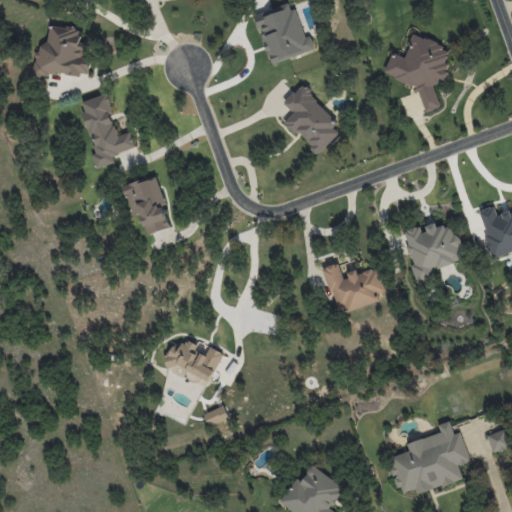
[(293,2),(255,14),(271,63),(309,51),(293,2)]
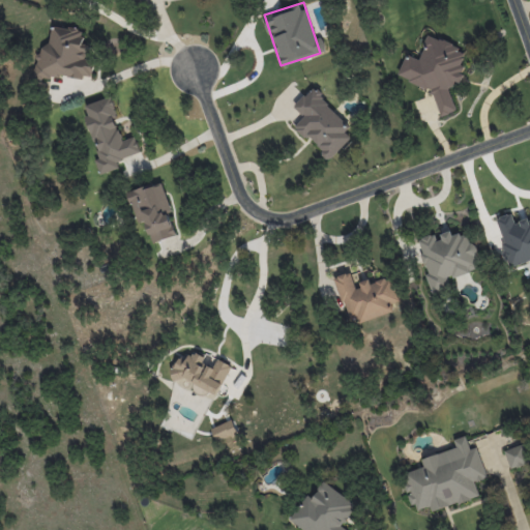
[(40,72),(87,79),(91,49),(82,48),(84,30),(47,25),(40,72)]
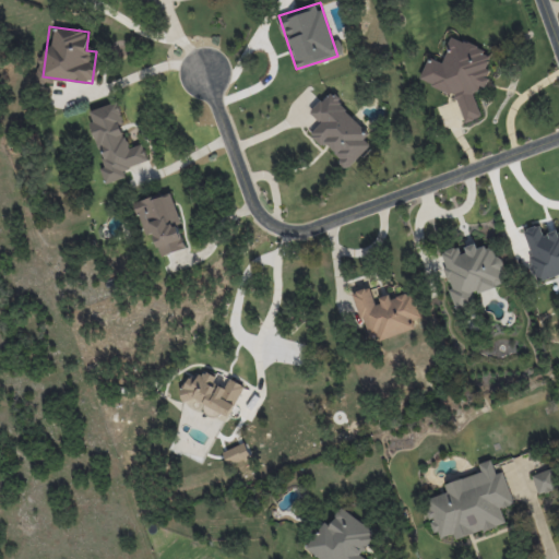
[(454,93),(464,122),(480,117),(473,92),(485,87),(486,87),(490,78),(487,68),(488,62),(484,48),(451,37),(442,62),(431,59),(426,61),(419,82),(454,93)]
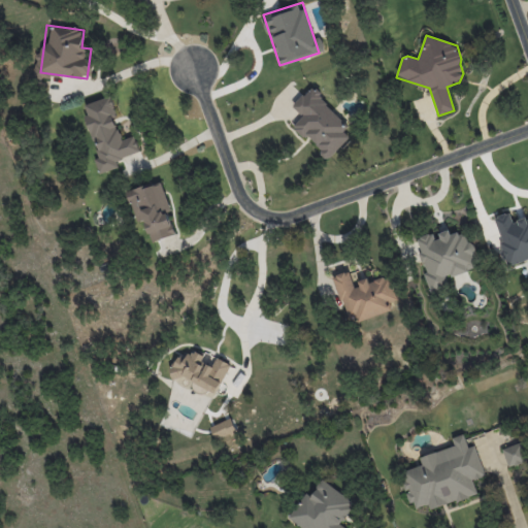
[(329,159),(350,137),(343,131),(350,125),(310,88),(293,106),(303,117),(294,126),(329,159)]
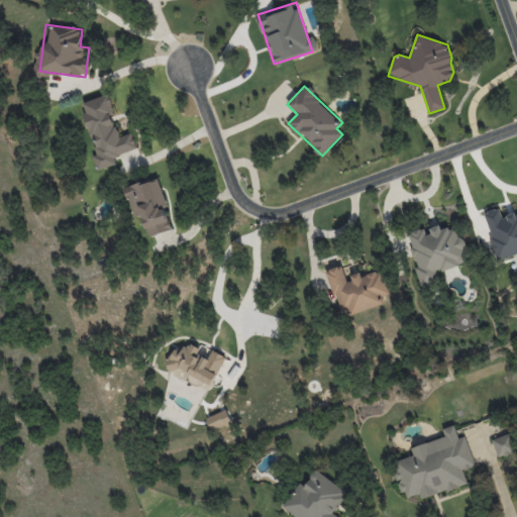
[(118,136),(111,111),(114,110),(109,94),(83,102),(86,112),(84,113),(97,154),(92,156),(97,170),(116,165),(113,157),(136,149),(131,133),(118,136)]
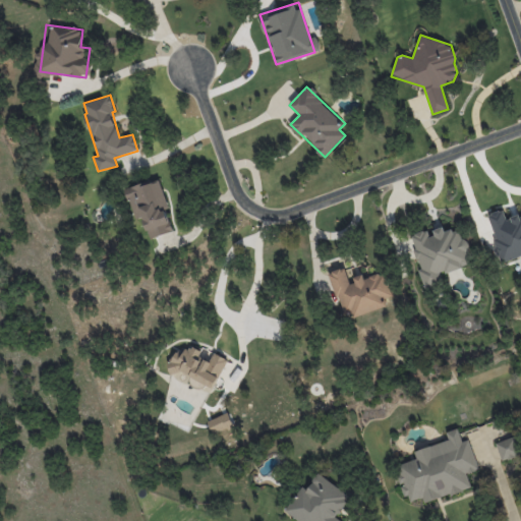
[(158,179),(125,189),(135,220),(142,217),(150,239),(174,231),(158,179)]
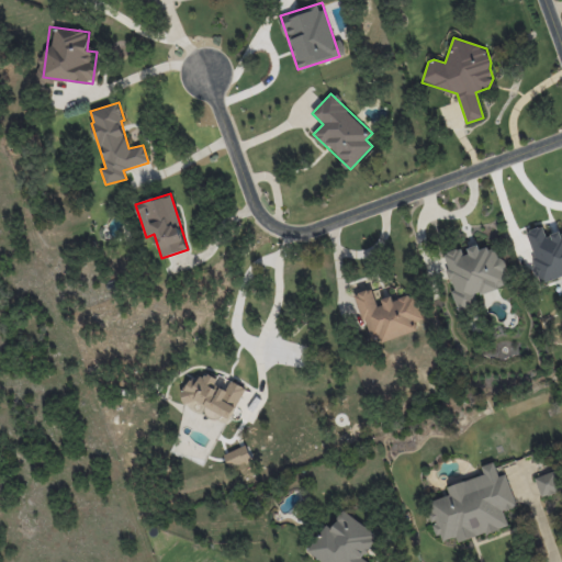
[(561,276),(561,232),(546,237),(542,226),(525,232),(541,283),(561,276)]
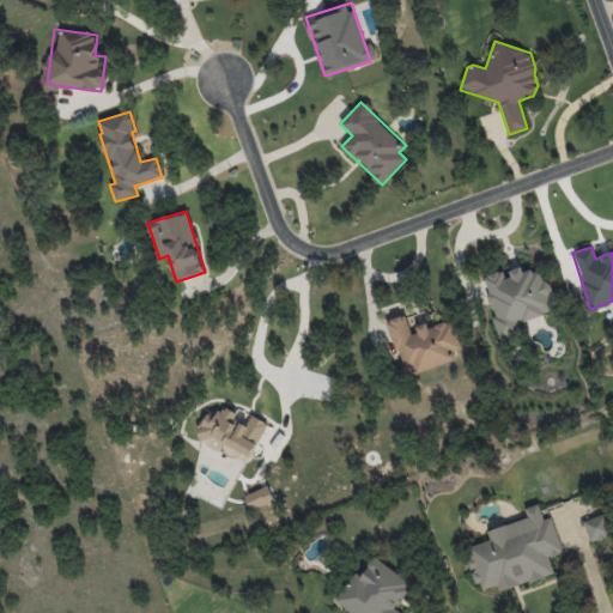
[(498,339),(521,334),(517,321),(553,313),(544,268),(523,273),(522,267),(507,271),(505,271),(484,275),(498,339)]
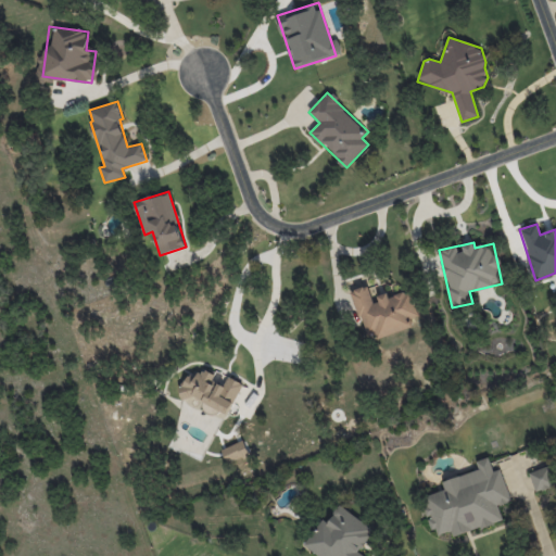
[(351,291),(369,342),(412,327),(408,317),(417,314),(408,290),(388,298),(387,294),(373,300),(367,286),(351,291)]
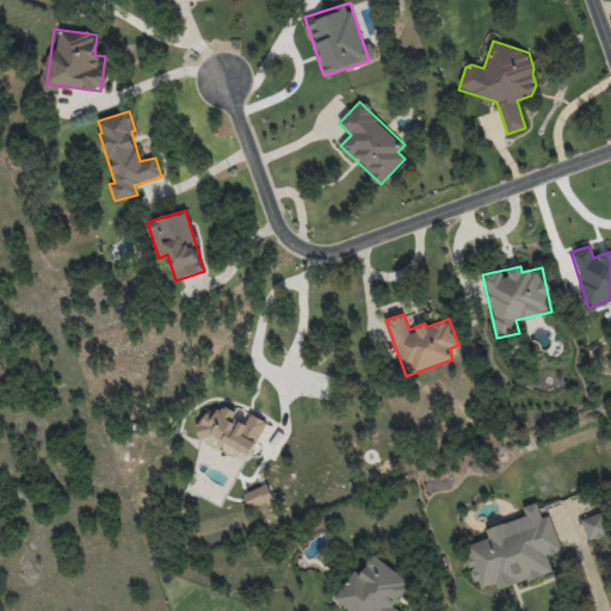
[(252,456),(266,421),(252,414),(248,424),(235,418),(238,412),(222,405),(217,417),(207,412),(197,431),(252,456)]
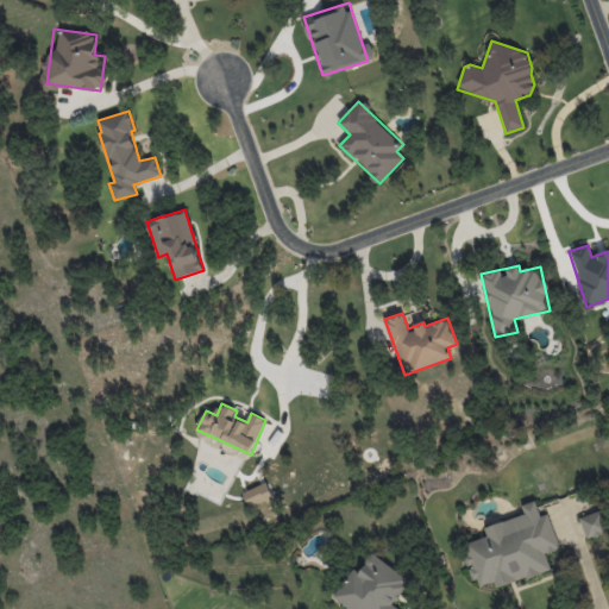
[(274,498),(267,482),(243,493),(250,509),(274,498)]
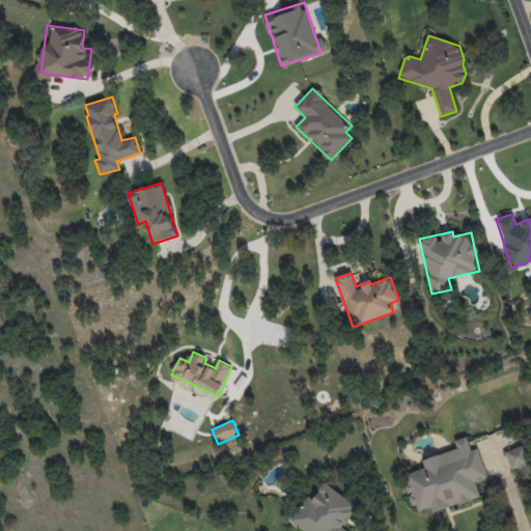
[(402,474),(414,512),(431,507),(432,511),(480,498),(475,482),(487,479),(478,448),(471,450),(467,437),(454,440),(457,449),(422,459),(425,468),(402,474)]
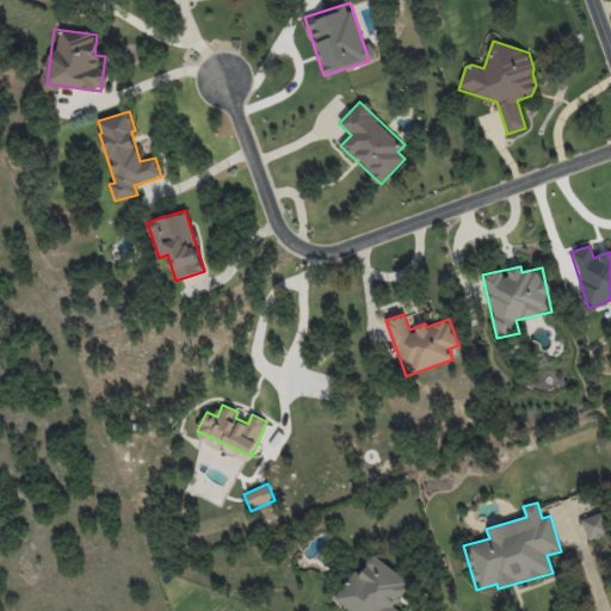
[(581,519),(587,539),(610,534),(604,512),(581,519)]
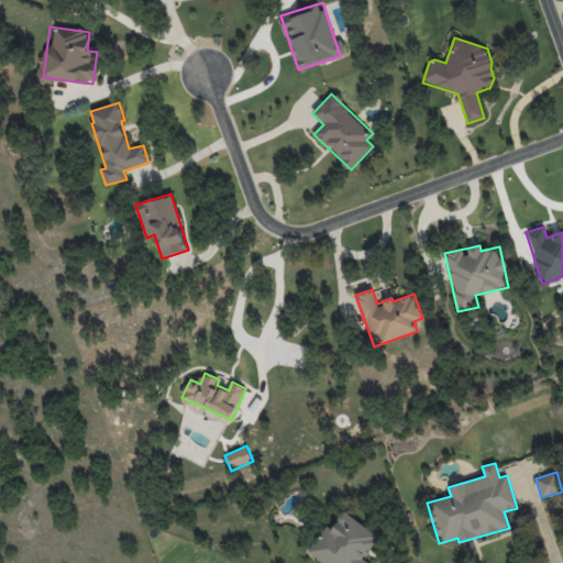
[(322,562),(367,562),(362,559),(378,536),(343,511),(331,529),(327,526),(308,553),(322,562)]
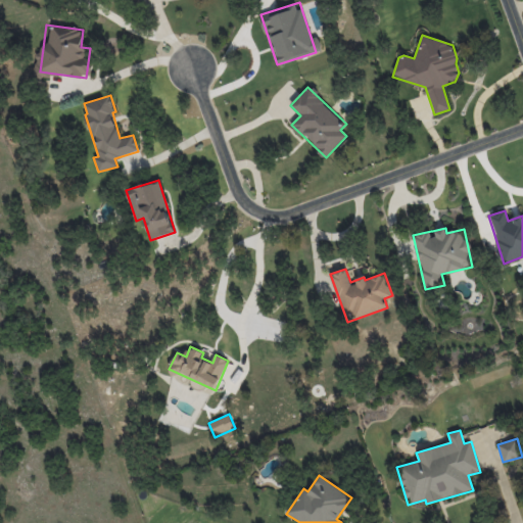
All buildings are outlined.
